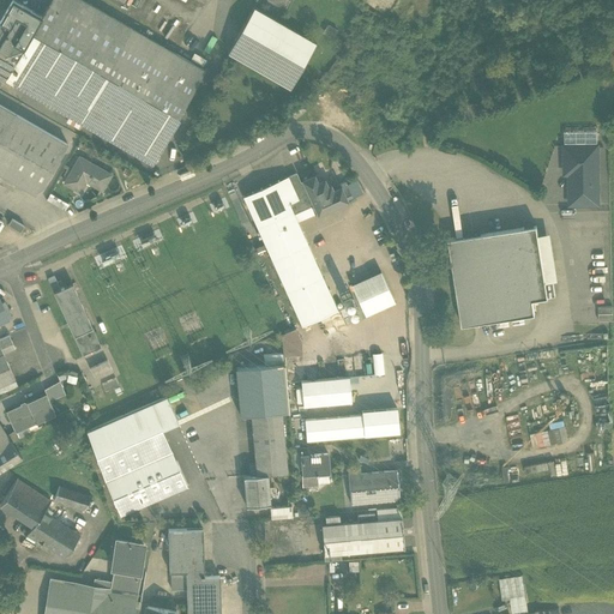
[(12,0),(11,0),(0,18),(0,78),(4,80),(5,80),(41,17),(12,0)]
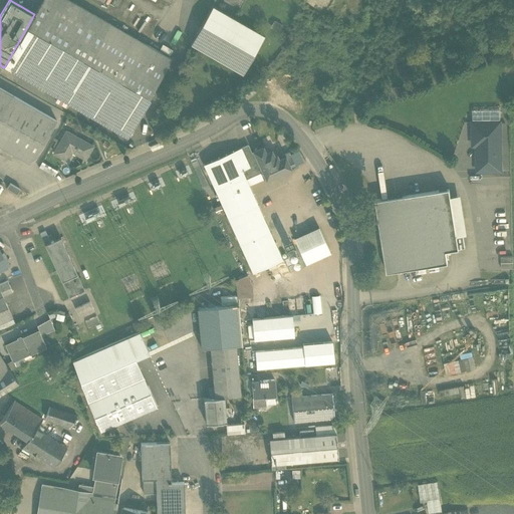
[(42,0),(34,14),(4,67),(57,97),(68,104),(100,122),(126,138),(171,59),(146,44),(68,0),(42,0)]
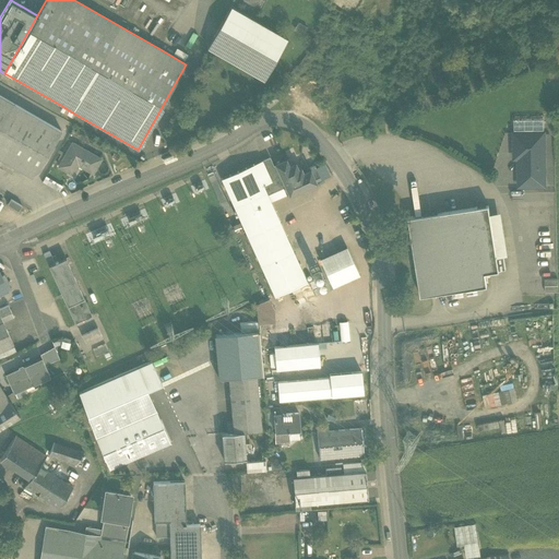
[(287,39),(230,7),(206,48),(263,81),(287,39)]
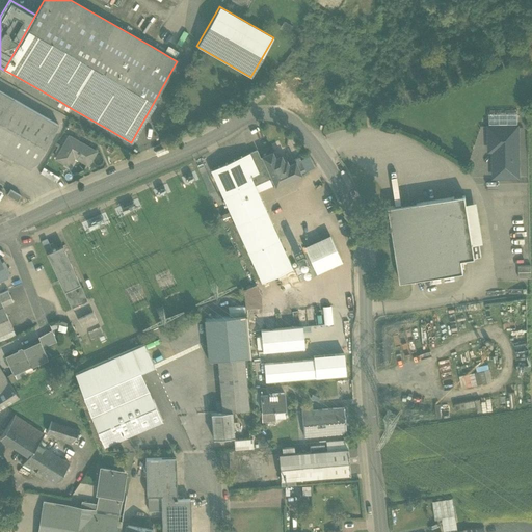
[(284,21),(281,26),(289,31),(292,26),(284,21)]
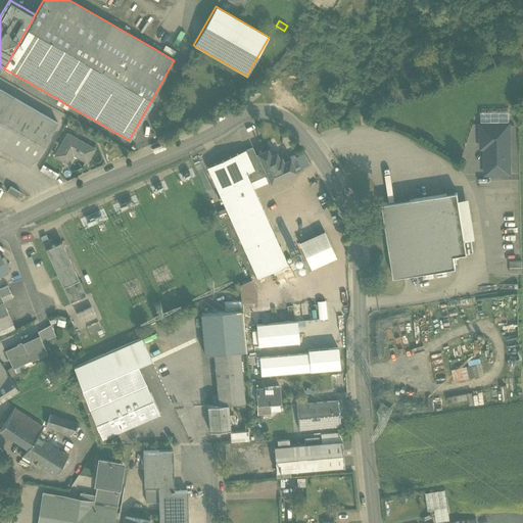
[(56,123),(0,90),(0,148),(29,164),(36,158),(56,123)]
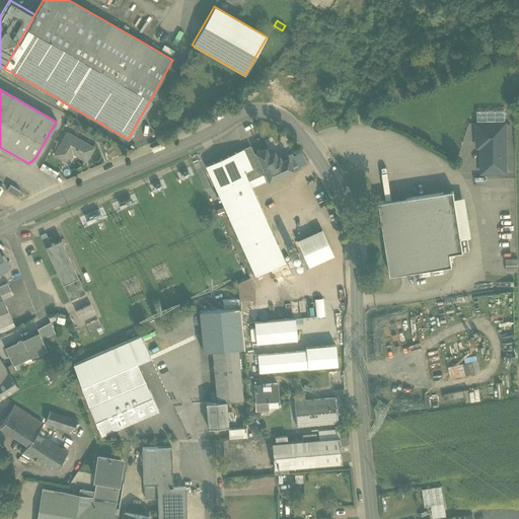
[(69,105),(58,98),(56,102),(67,108),(69,105)]
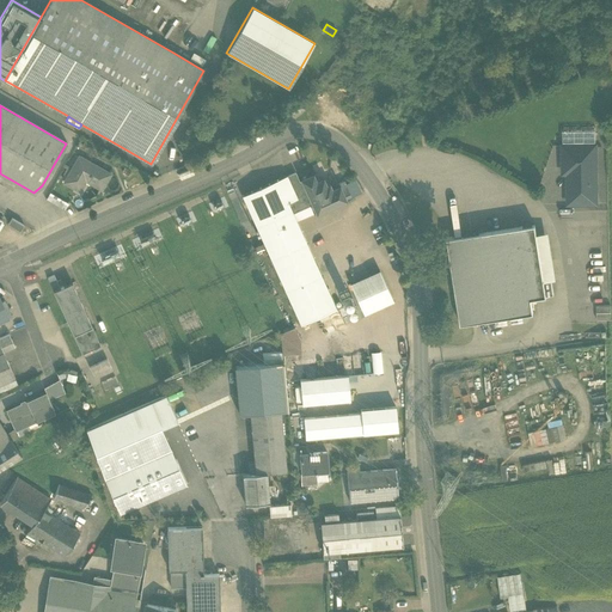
[(595,145),(562,145),(562,167),(569,167),(569,172),(567,172),(568,203),(597,203),(595,145)]
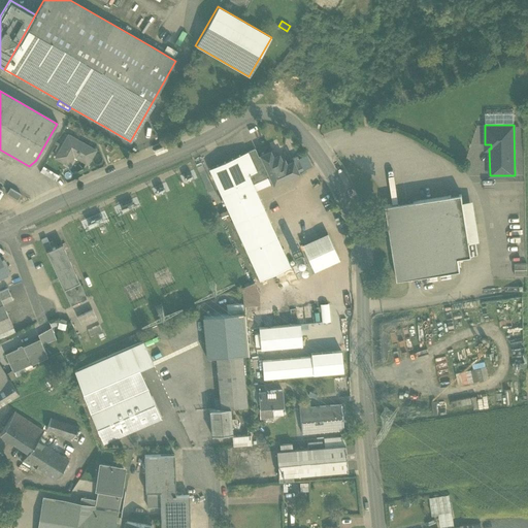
[(95,150),(67,134),(55,157),(64,162),(69,153),(87,163),(95,150)]
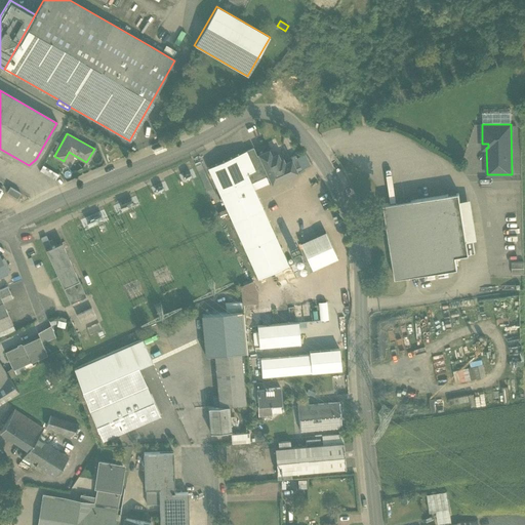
[(288,265),(251,184),(269,175),(259,155),(256,156),(253,147),(207,168),(257,279),(288,265)]
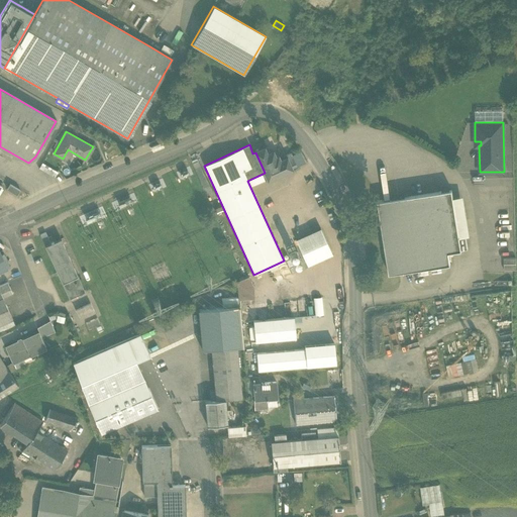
[(275,158),(273,151),(267,154),(264,148),(255,152),(265,173),(268,180),(292,169),(290,167),(286,158),(284,160),(280,161),(278,157),(275,158)]
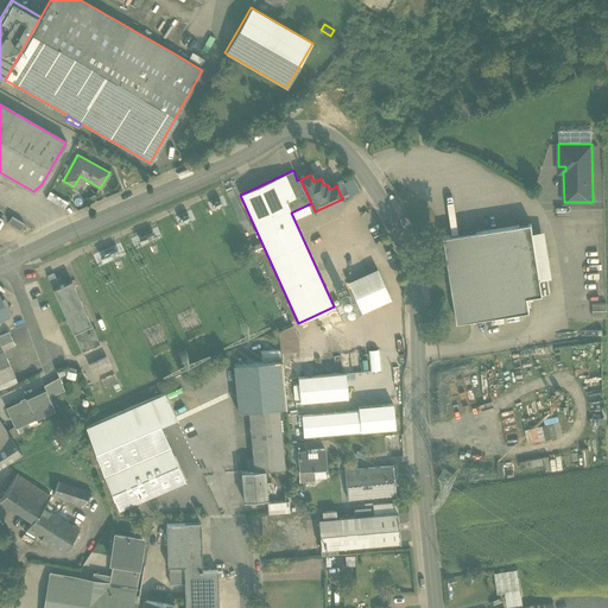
[(348,194),(342,181),(333,184),(334,188),(336,185),(341,196),(348,194)]
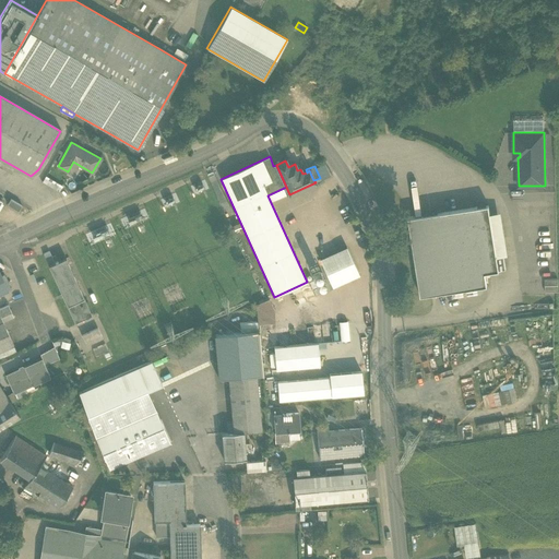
[(488,205),(474,207),(485,273),(499,271),(497,257),(489,213),(488,205)]
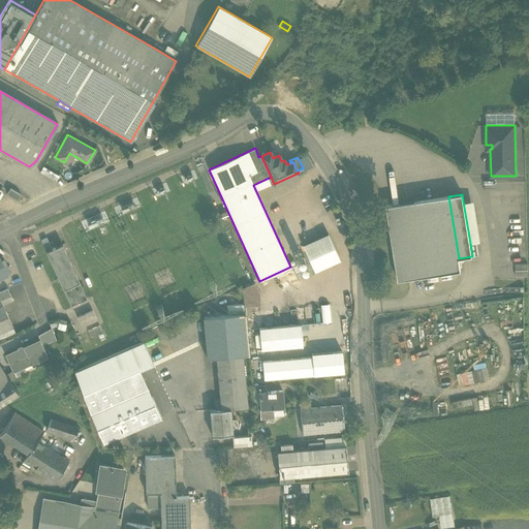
[(448,196),(385,206),(398,280),(461,271),(459,258),(448,196)]
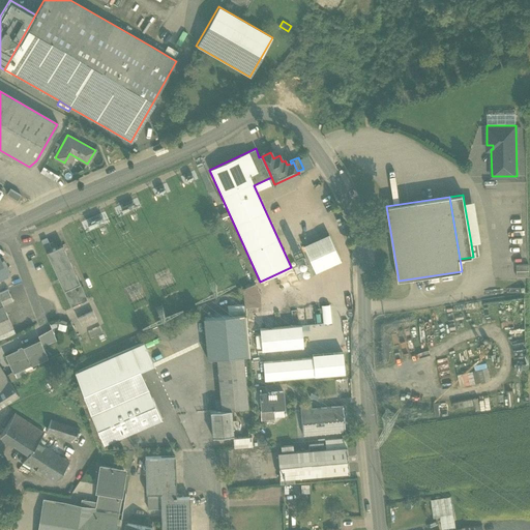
[(475,201),(464,202),(471,243),(477,242),(481,241),(475,201)]
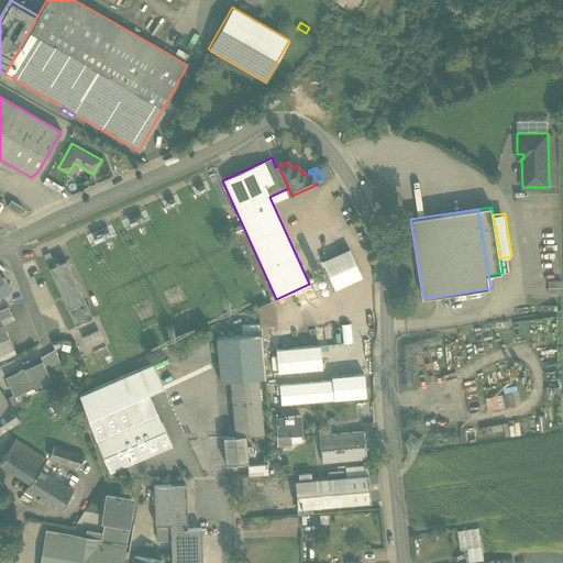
[(58,249),(47,254),(51,262),(63,256),(58,249)]
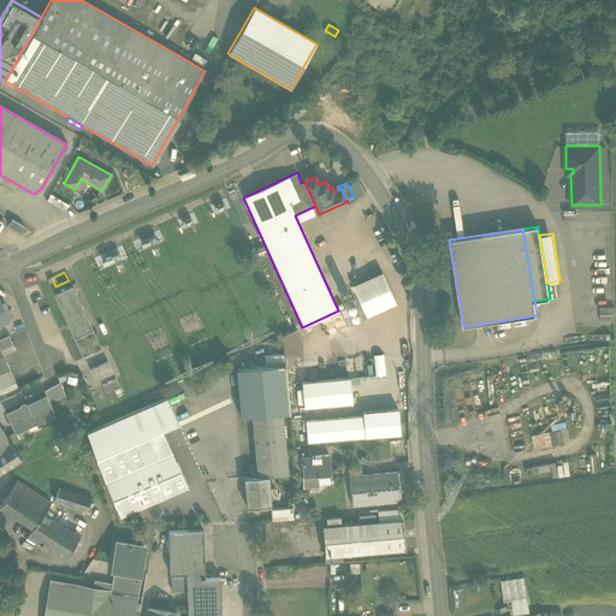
[(381,272),(351,285),(366,317),(396,303),(381,272)]
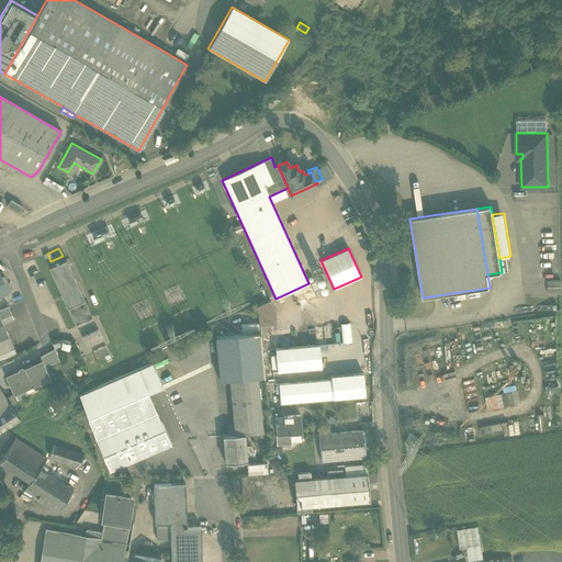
[(499,258),(502,272),(508,271),(506,257),(499,258)]
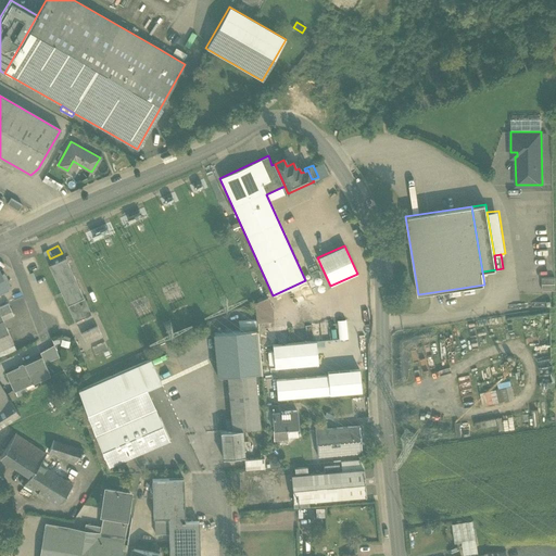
[(65,257),(48,265),(74,323),(91,314),(65,257)]
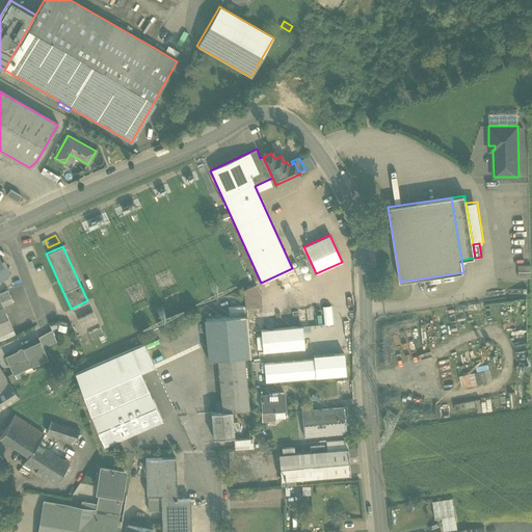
[(10,274),(4,260),(1,262),(7,275),(10,274)]
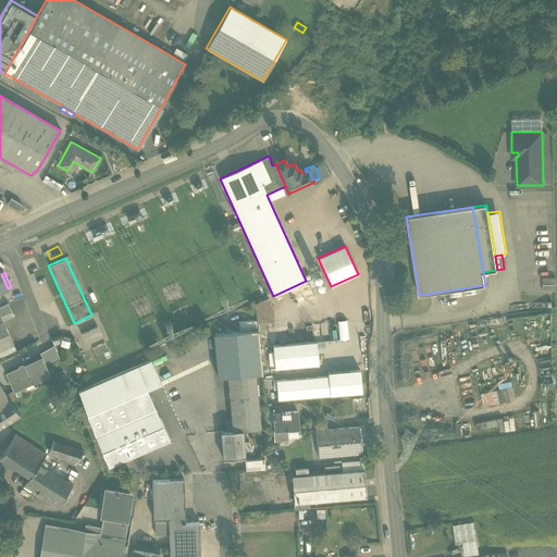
[(268,298),(255,304),(257,323),(273,321),(273,311),(268,298)]
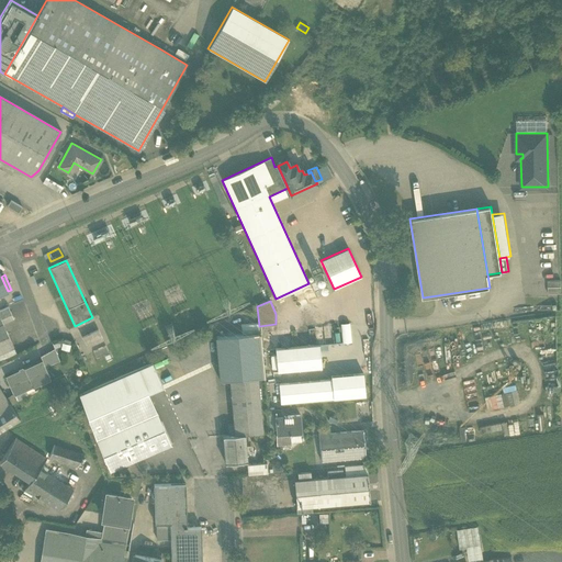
[(0,317),(2,324),(13,318),(8,306),(0,310),(0,317)]
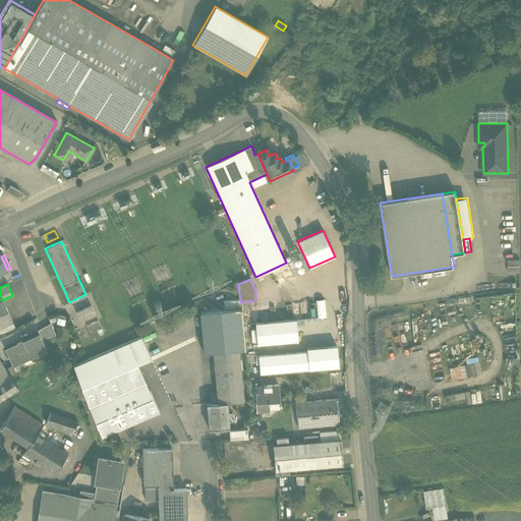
[(0,327),(12,322),(2,300),(0,294),(0,327)]
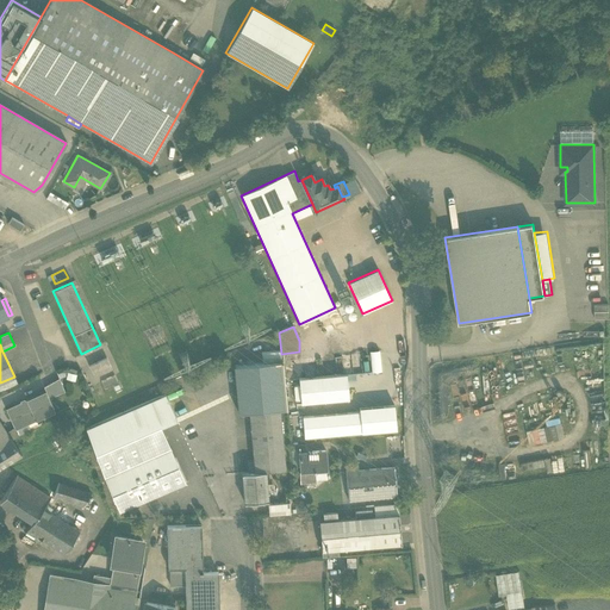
[(369,371),(380,371),(379,349),(368,350),(369,371)]
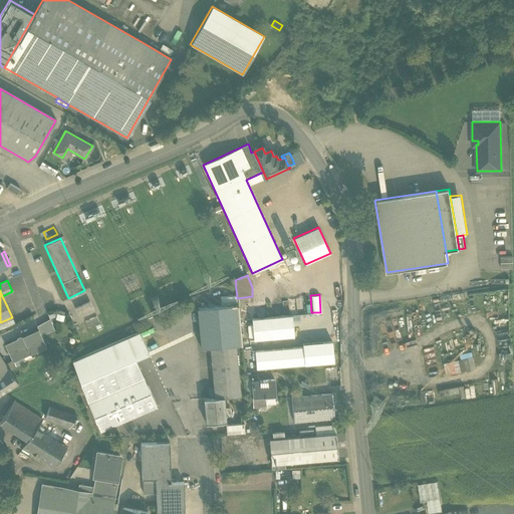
[(235,295),(220,296),(221,304),(235,303),(235,295)]
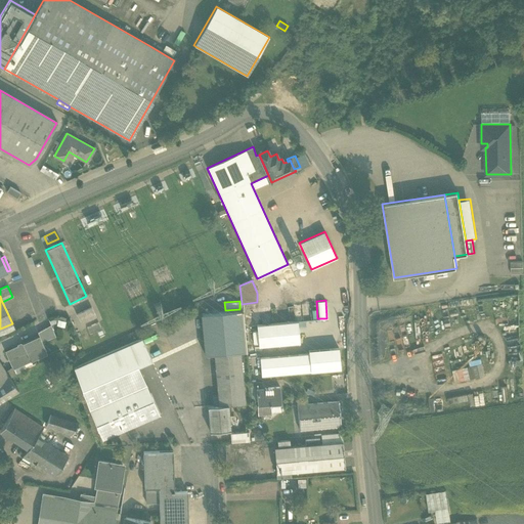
[(91,308),(77,315),(81,324),(95,317),(91,308)]
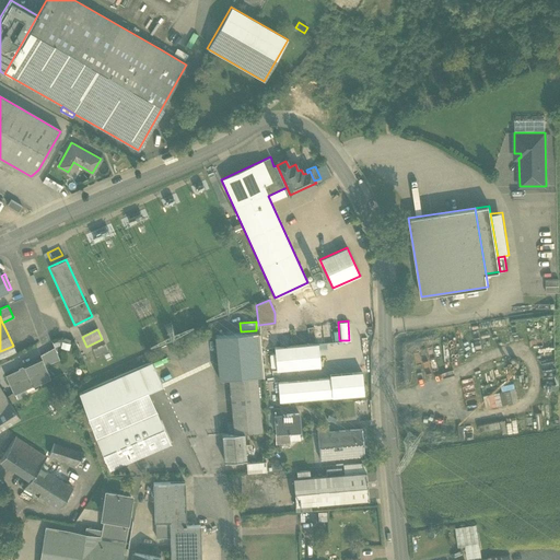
[(219,380),(229,378),(256,376),(263,375),(258,331),(214,336),(219,380)]
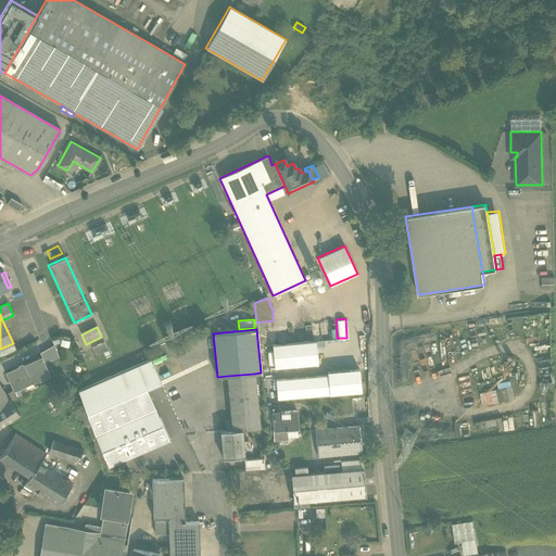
[(318,364),(316,341),(272,344),(273,351),(267,352),(268,365),(273,365),(274,368),(318,364)]
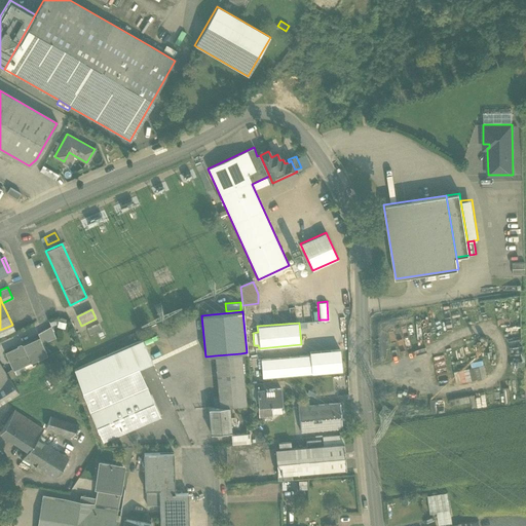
[(101,330),(99,324),(87,329),(89,335),(101,330)]
